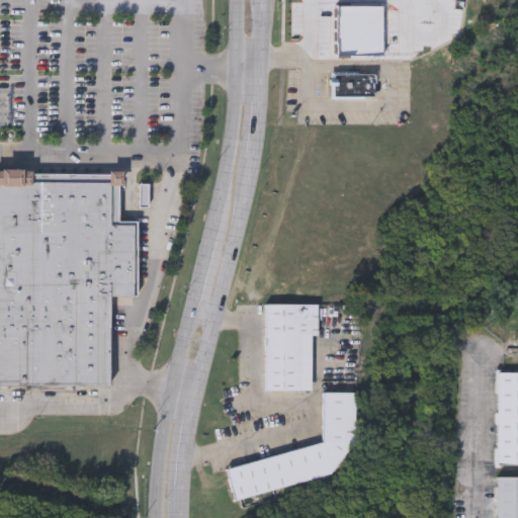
[(373,95),(330,95),(330,71),(373,71),(373,95)]
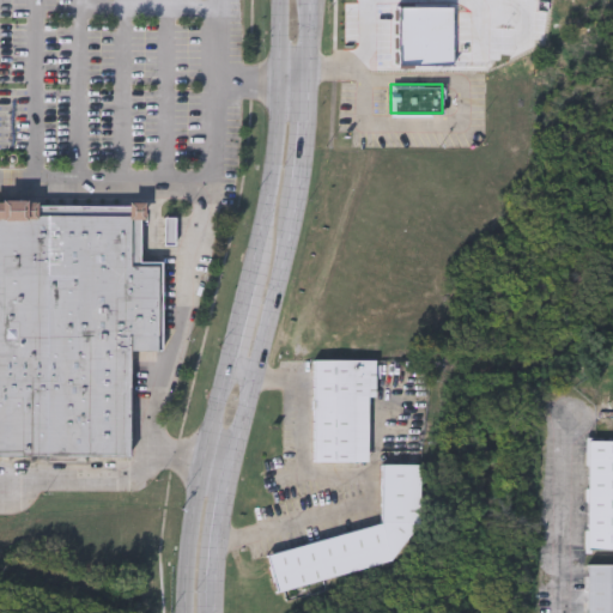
[(0,199),(141,199),(141,258),(161,258),(161,346),(131,346),(131,451),(0,451),(0,199)]
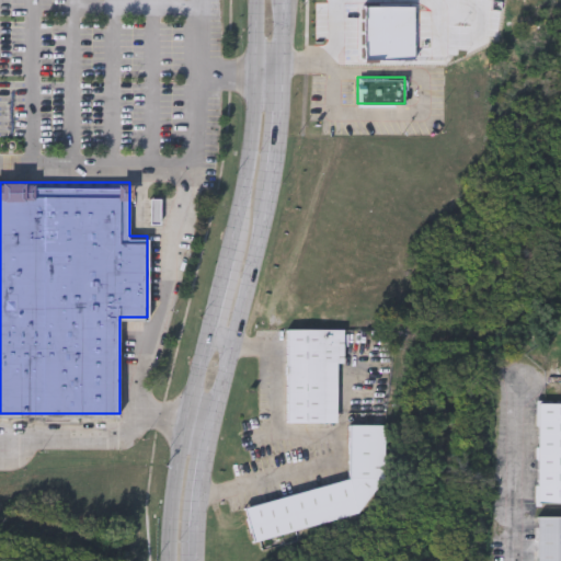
[(286,421),(286,328),(343,328),(343,361),(336,361),(336,421),(286,421)]
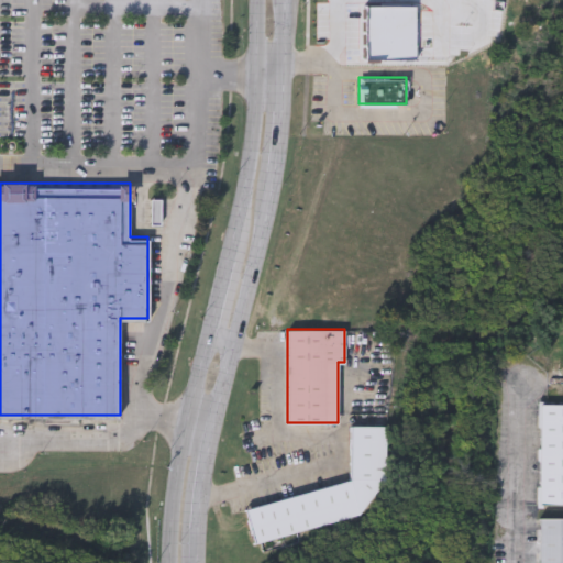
[(562,503),(539,503),(539,403),(562,403),(562,503)]
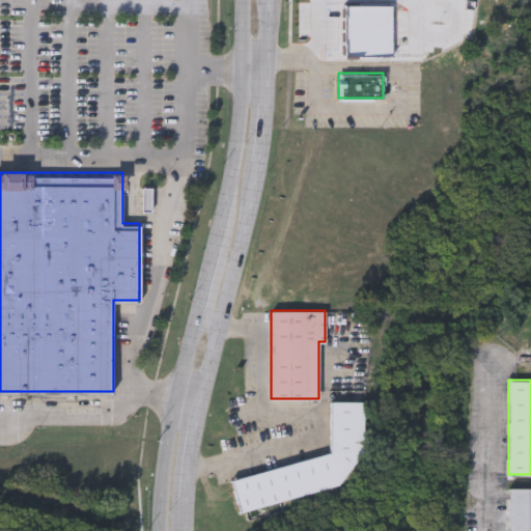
[(330,451),(331,400),(364,400),(363,452),(339,484),(240,512),(230,479),(330,451)]
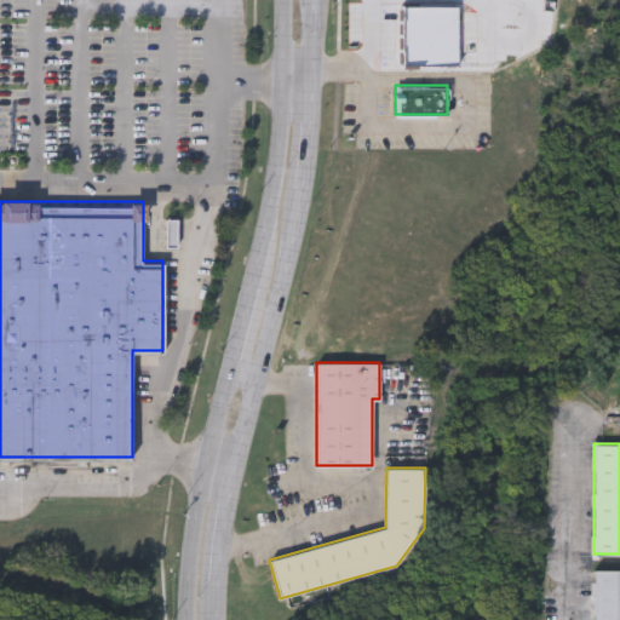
[(592,619),(593,569),(619,569),(619,619),(592,619)]
